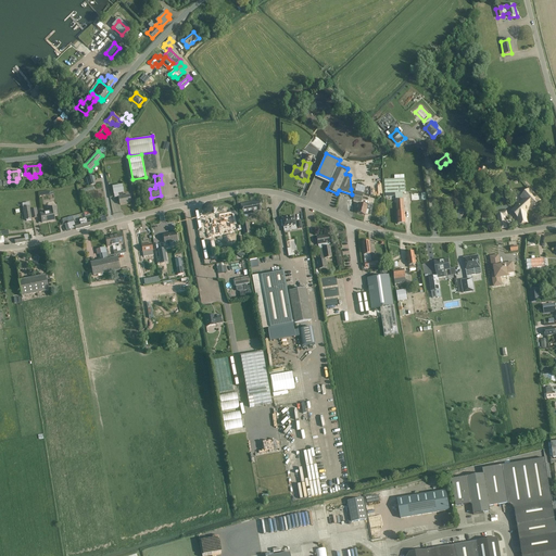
[(384,179),(384,193),(404,193),(404,179),(384,179)]
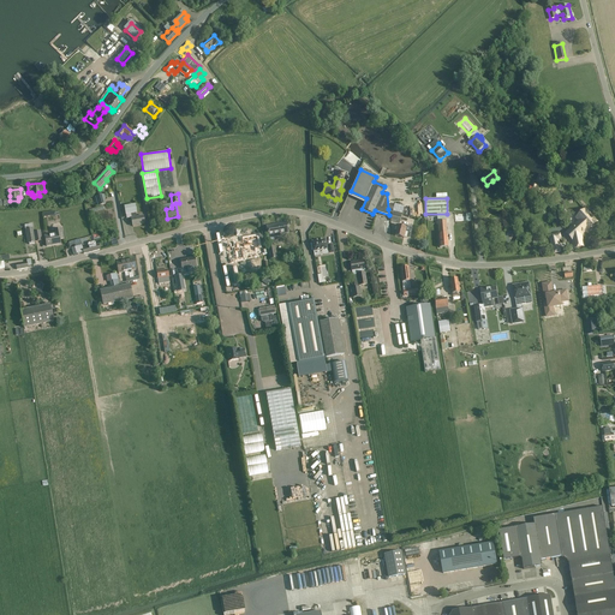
[(136,204),(124,207),(126,215),(131,214),(131,218),(131,219),(132,226),(145,224),(143,216),(136,218),(136,213),(137,213),(136,204)]
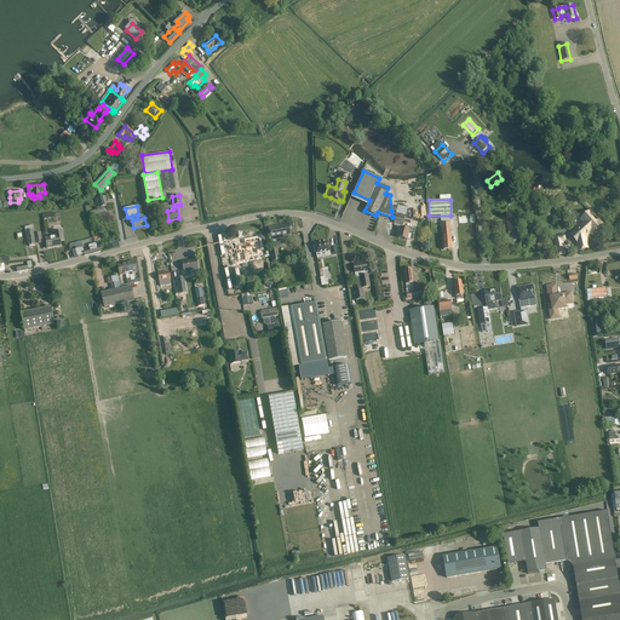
[(399,206),(396,213),(406,216),(407,208),(399,206)]
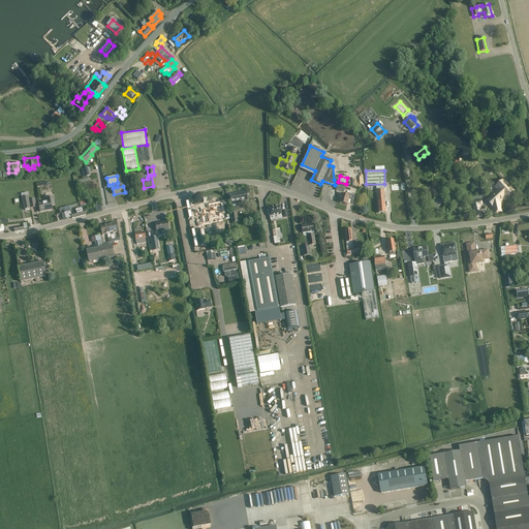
[(488,200),(493,206),(495,214),(501,212),(499,201),(512,190),(504,181),(497,188),(499,190),(488,200)]
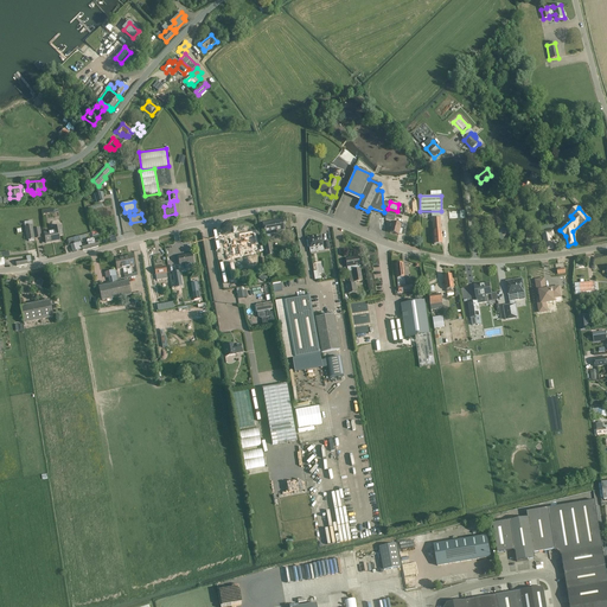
[(394,221),(395,215),(396,212),(388,210),(385,218),(394,221)]
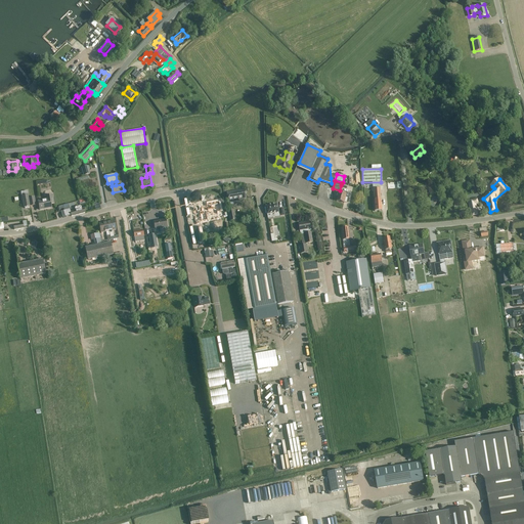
[(379,188),(373,188),(375,211),(382,211),(381,192),(379,192),(379,188)]
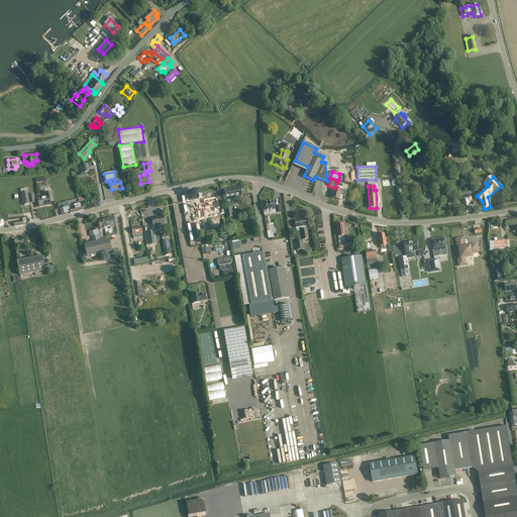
[(223,190),(224,195),(225,200),(226,200),(226,203),(230,202),(230,200),(236,198),(236,197),(243,195),(241,187),(223,190)]
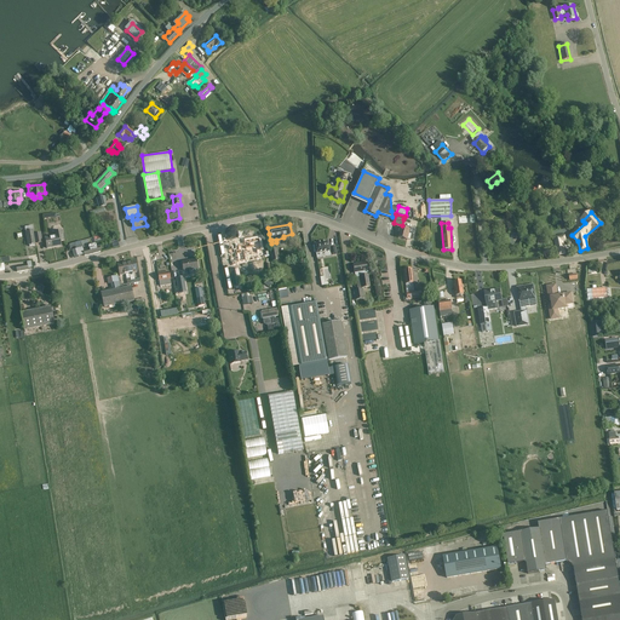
[(29,247),(35,246),(34,245),(42,242),(41,236),(41,233),(35,234),(34,229),(33,229),(33,227),(26,228),(26,231),(27,240),(28,245),(29,245),(29,247)]
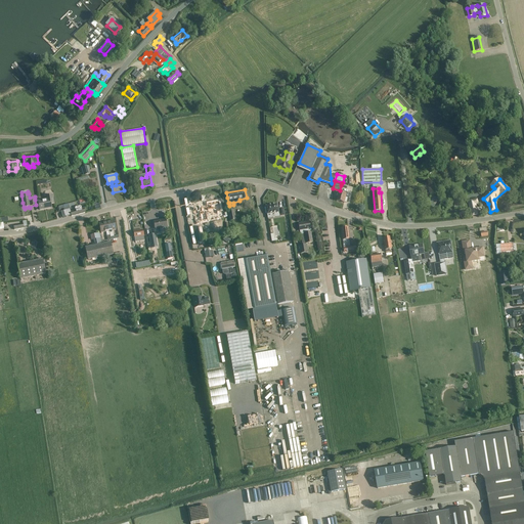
[(337,201),(344,203),(344,202),(346,203),(348,199),(345,198),(346,194),(339,192),(337,201)]
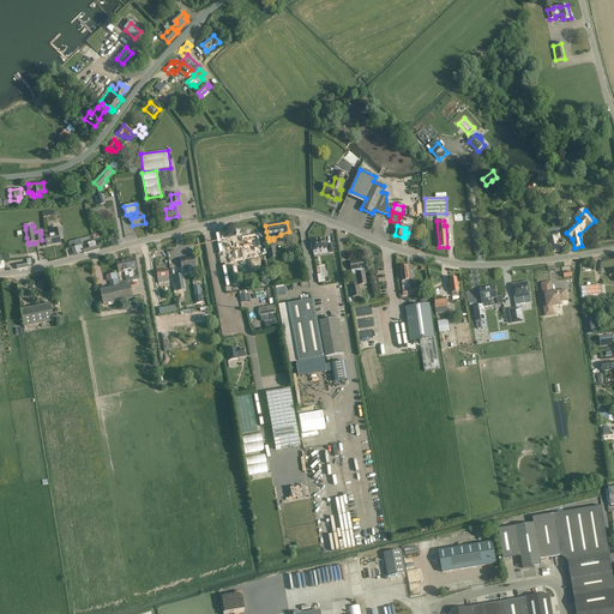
[(62,228),(53,230),(54,234),(44,236),(47,246),(60,244),(60,239),(64,239),(62,228)]
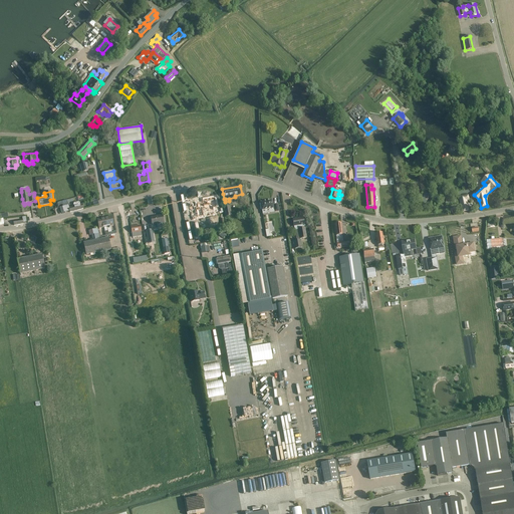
[(468,195),(459,197),(460,201),(463,212),(469,211),(466,200),(469,200),(468,195)]
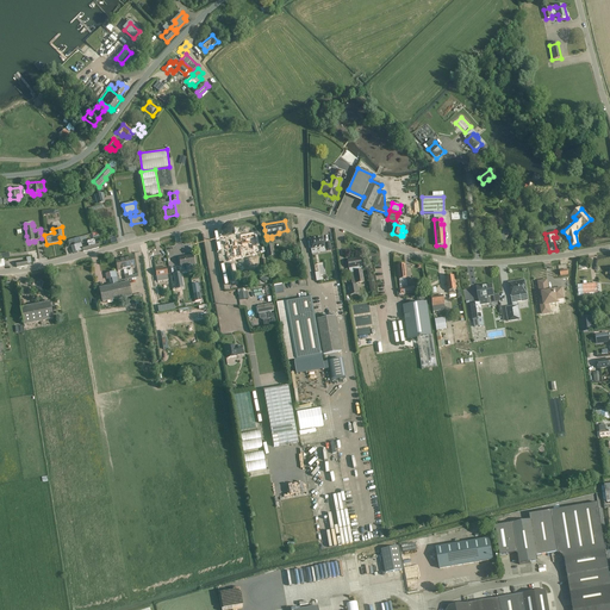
[(254,250),(251,250),(250,250),(249,247),(256,246),(254,237),(241,240),(242,248),(246,248),(248,262),(255,261),(254,250)]
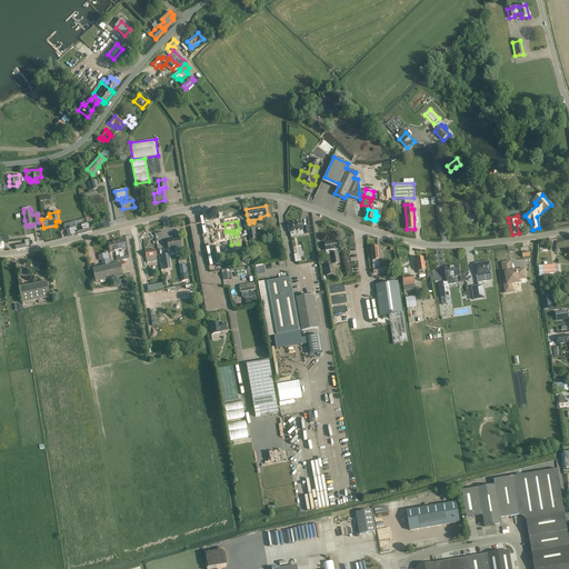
[(301,229),(300,222),(289,225),(290,232),(295,231),(296,236),(308,233),(307,227),(303,227),(303,229),(301,229)]
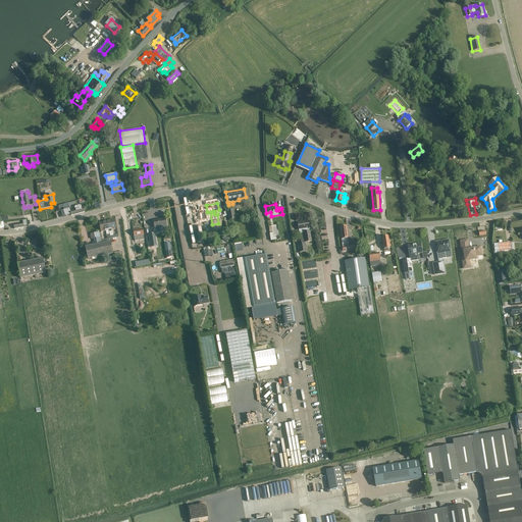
[(63,211),(65,216),(70,214),(71,215),(86,212),(85,207),(82,208),(81,206),(80,205),(75,207),(74,208),(75,210),(70,211),(69,208),(63,210),(63,211)]
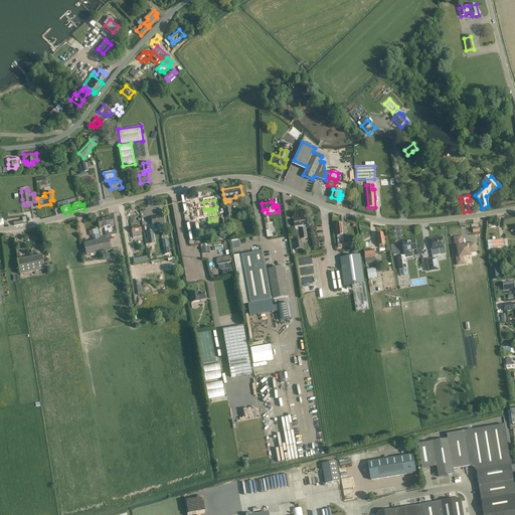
[(151,217),(152,222),(152,225),(157,224),(157,229),(165,227),(164,222),(163,215),(151,217)]
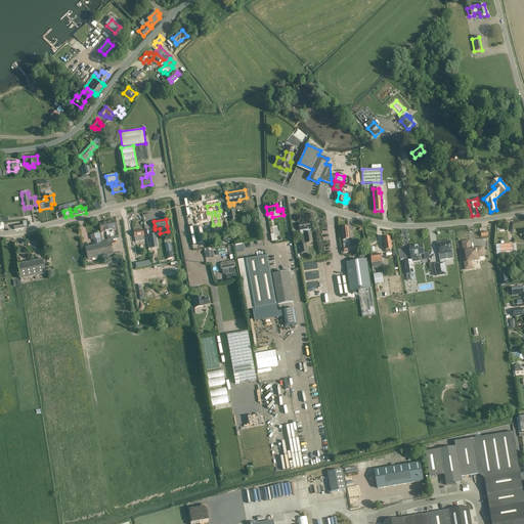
[(114,220),(106,222),(108,231),(110,231),(111,235),(111,236),(114,236),(113,230),(116,230),(114,220)]
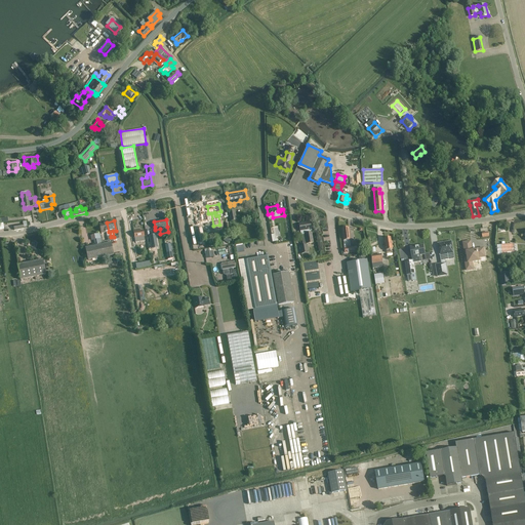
[(107,223),(99,224),(102,234),(109,232),(107,223)]
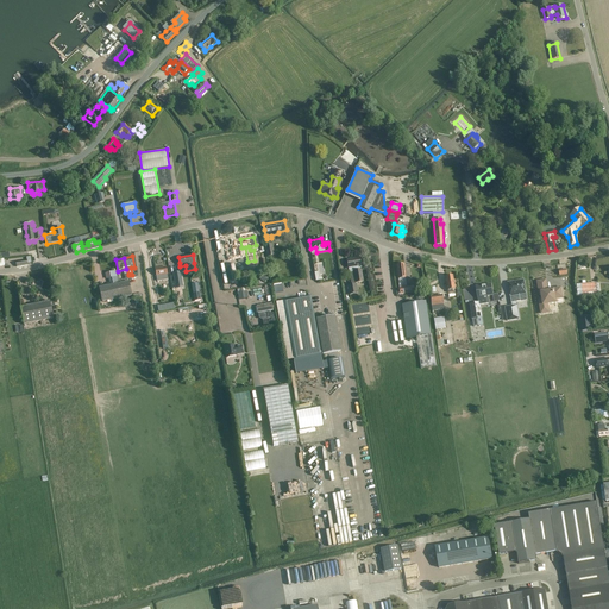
[(363,282),(359,258),(347,261),(349,269),(350,272),(353,272),(356,283),(363,282)]
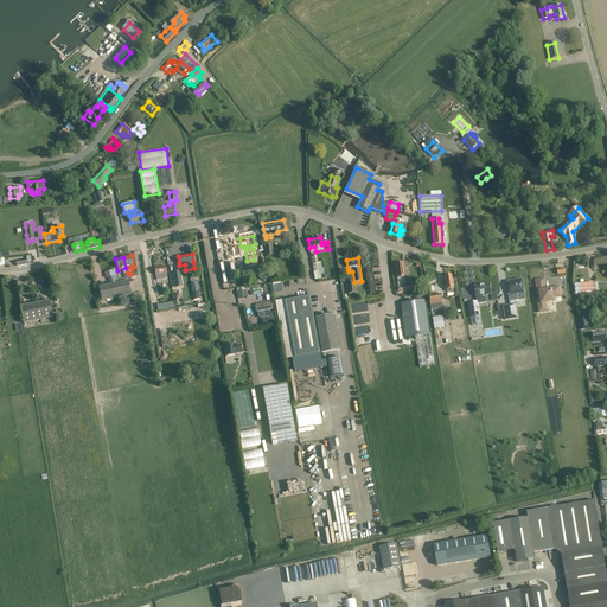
[(229,282),(236,281),(234,263),(225,266),(229,282)]
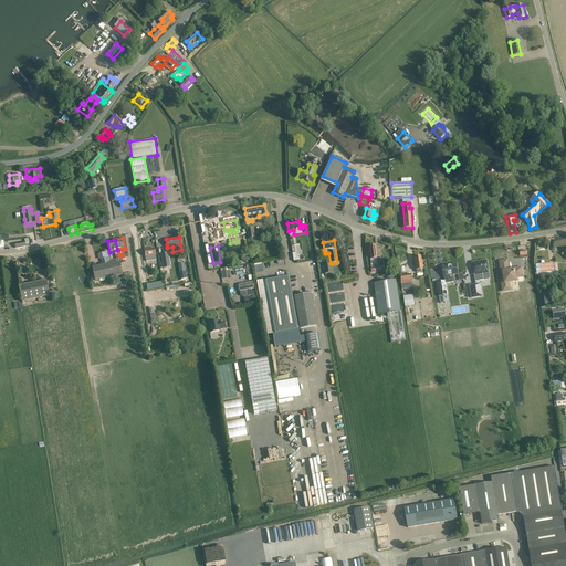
[(378,273),(378,268),(376,245),(368,247),(371,269),(369,269),(370,274),(378,273)]
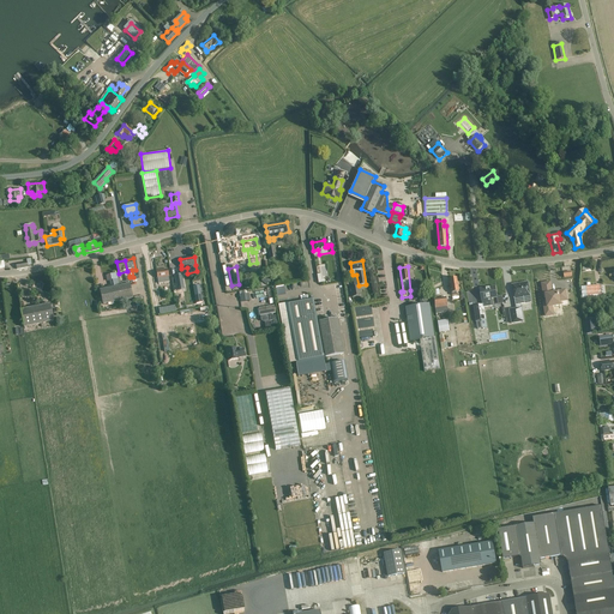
[(110,288),(101,290),(103,305),(133,299),(130,284),(119,286),(118,280),(116,274),(106,276),(107,282),(109,281),(110,288)]
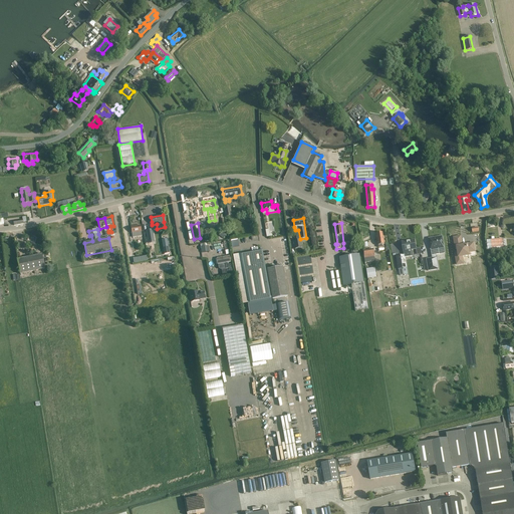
[(375,234),(376,239),(377,248),(382,247),(381,245),(383,245),(381,233),(375,234)]
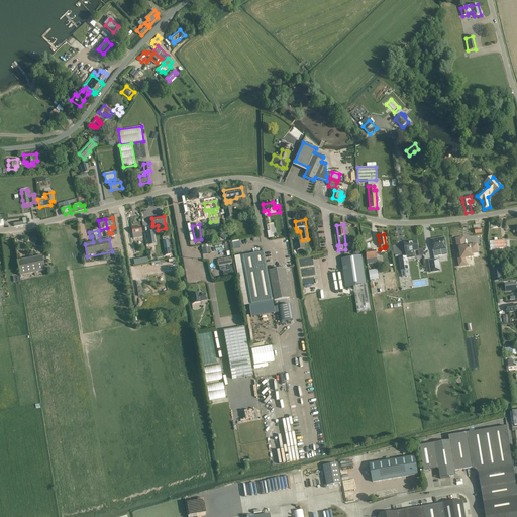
[(463,241),(460,241),(461,247),(464,246),(463,244),(470,243),(469,235),(462,236),(463,241)]
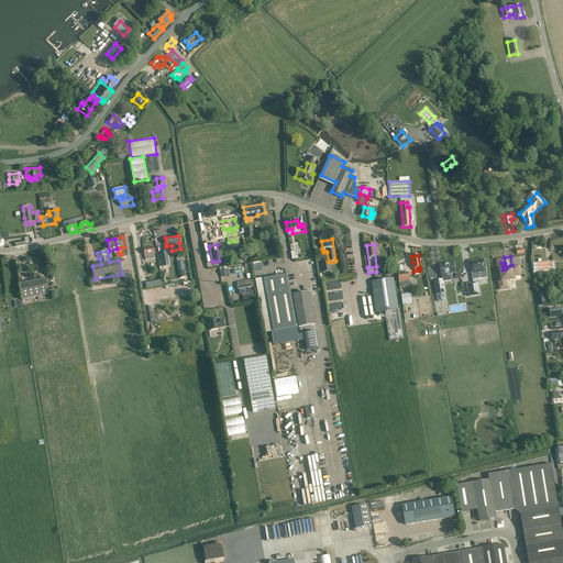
[(473,283),(466,284),(468,297),(481,296),(478,282),(477,279),(482,278),(481,273),(487,272),(485,258),(470,261),(472,274),(473,283)]
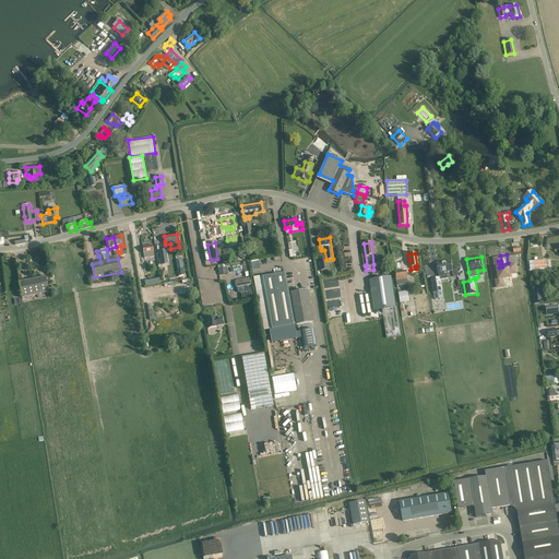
[(547,260),(530,262),(531,272),(548,271),(547,260)]
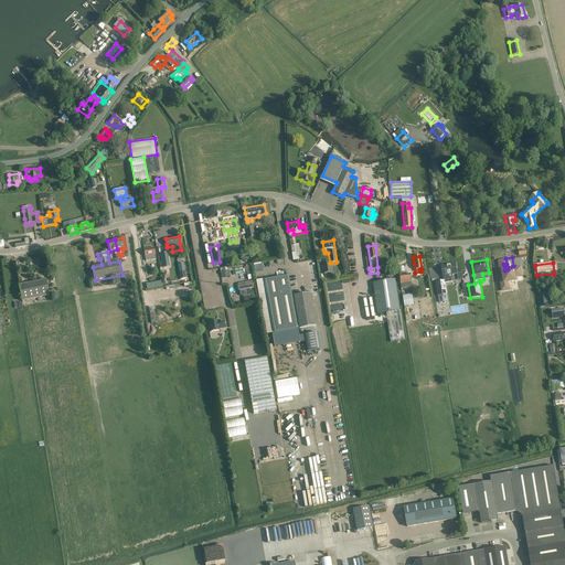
[(330,264),(322,265),(324,274),(332,273),(330,264)]
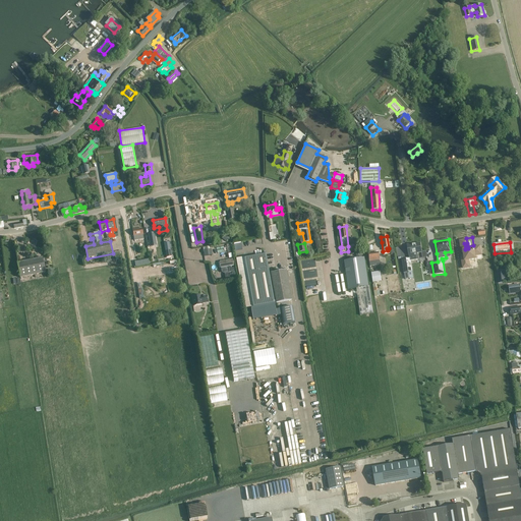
[(420,243),(407,245),(409,254),(421,252),(420,243)]
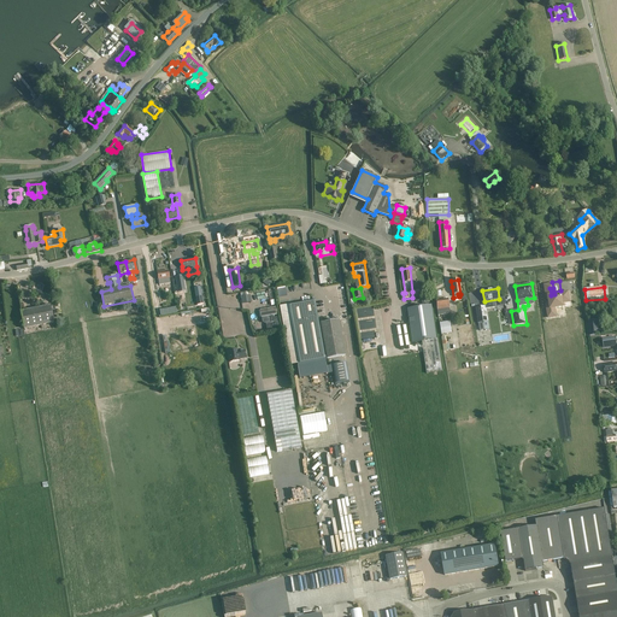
[(144,299),(135,300),(135,301),(133,303),(133,304),(133,305),(127,307),(127,309),(128,311),(136,309),(146,307),(144,299)]
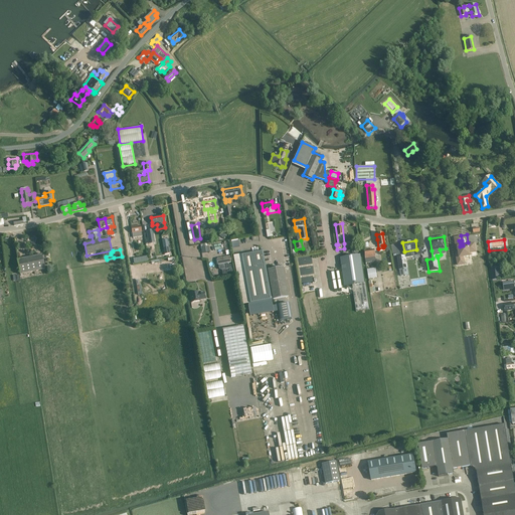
[(364,251),(365,263),(369,263),(375,262),(373,249),(365,251),(364,251)]
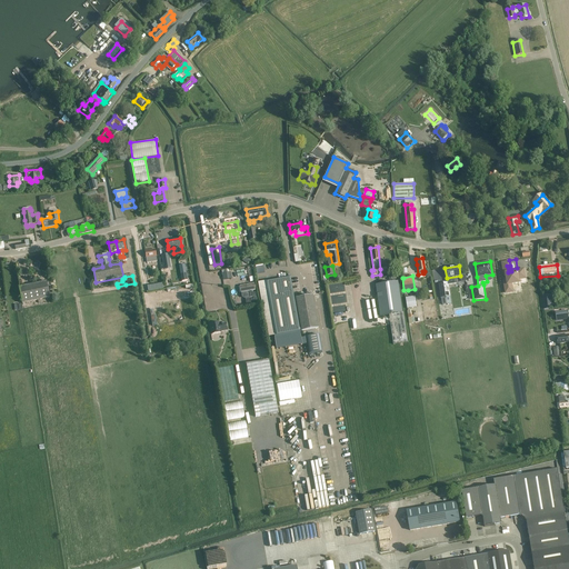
[(276,336),(300,331),(301,331),(297,303),(296,298),(295,299),(290,277),(266,281),(276,336)]
